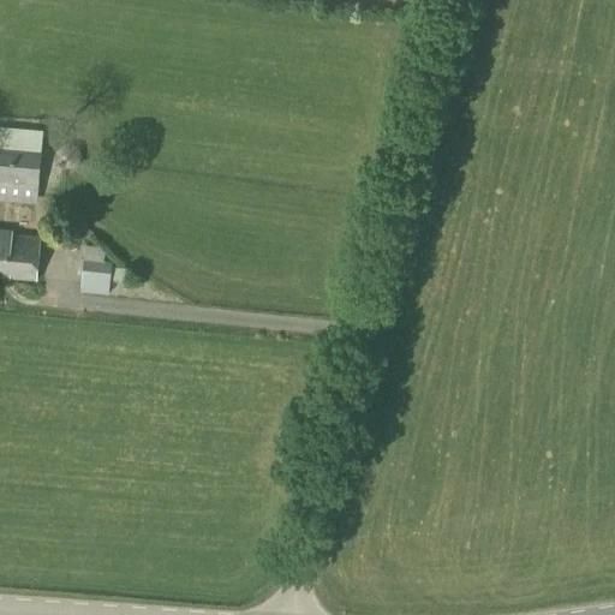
[(5,127),(4,145),(48,147),(48,129),(5,127)]
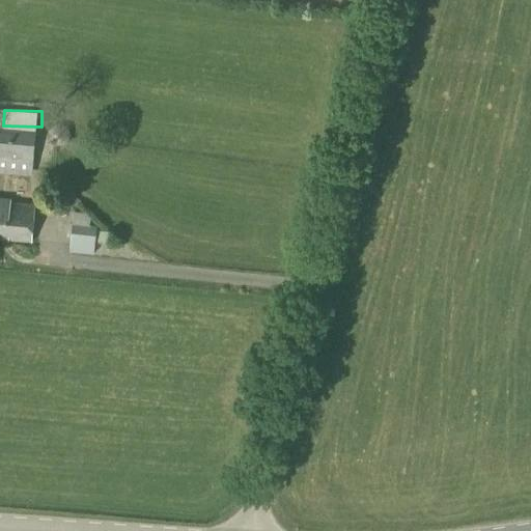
[(58,147),(59,147),(60,147),(61,147),(61,146),(62,146),(63,146),(63,145),(64,145),(65,144),(66,144),(66,143),(67,143),(67,142),(68,141),(68,140),(68,139),(70,138),(70,137),(70,136),(70,135),(70,134),(70,133),(68,133),(68,132),(68,131),(67,130),(67,129),(66,129),(66,128),(65,128),(65,127),(64,127),(63,126),(62,126),(61,126),(61,124),(60,124),(59,124),(58,124),(57,124),(56,124),(55,124),(54,126),(53,126),(52,127),(51,127),(51,128),(50,128),(50,129),(49,129),(49,130),(48,130),(48,131),(48,132),(48,133),(47,133),(47,134),(47,135),(47,136),(47,137),(47,138),(47,139),(48,140),(48,141),(49,142),(49,143),(50,143),(50,144),(51,144),(51,145),(52,145),(53,145),(53,146),(54,146),(55,146),(55,147),(56,147),(57,147),(58,147)]
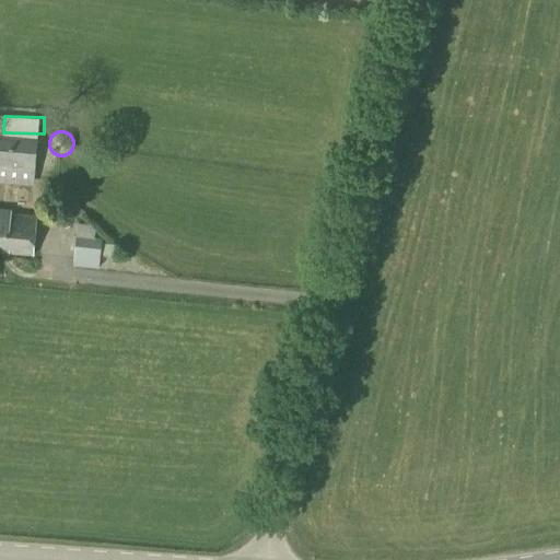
[(0,183),(33,186),(37,139),(0,135),(0,183)]
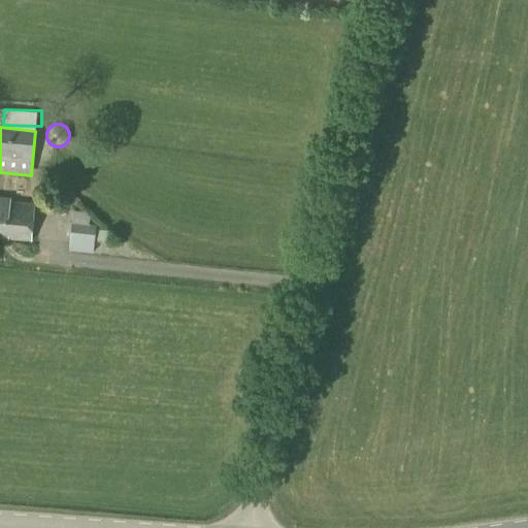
[(0,236),(32,239),(35,203),(10,201),(11,197),(0,195),(0,236)]
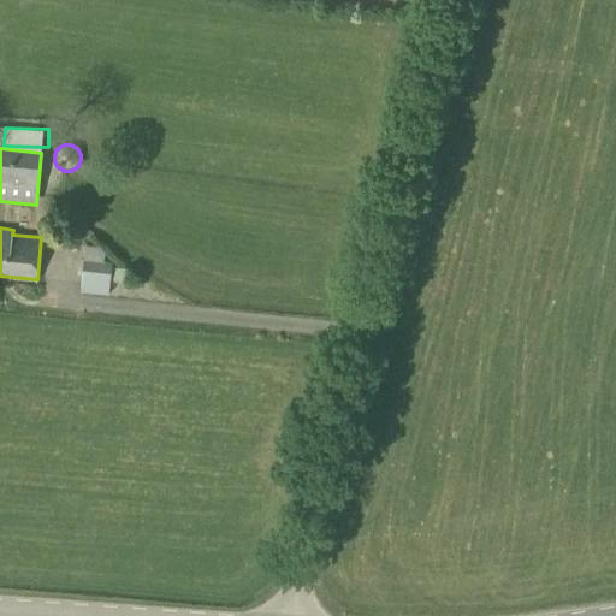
[(101,249),(84,247),(81,279),(110,283),(112,262),(105,261),(106,253),(101,249)]
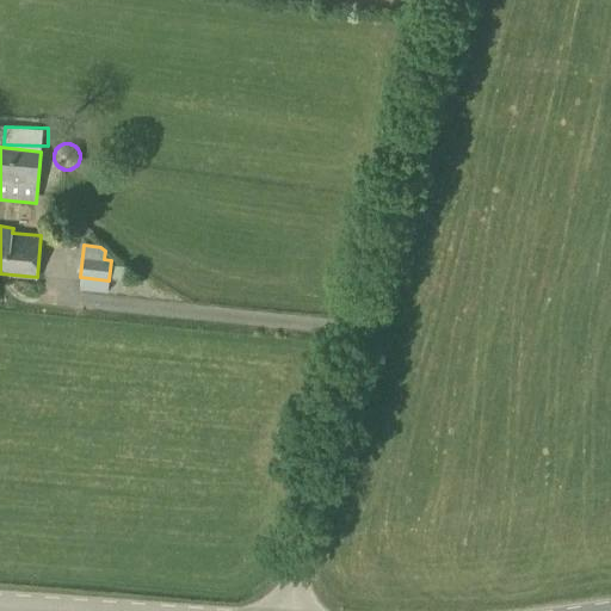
All buildings are outlined.
